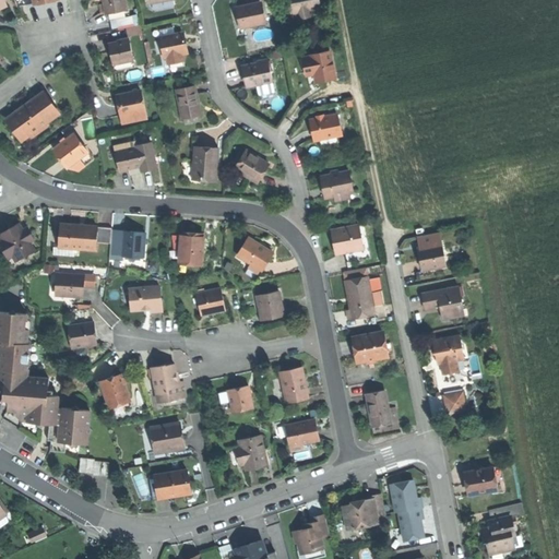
[(104,3),(106,13),(127,10),(125,0),(103,0),(104,1),(104,3)]
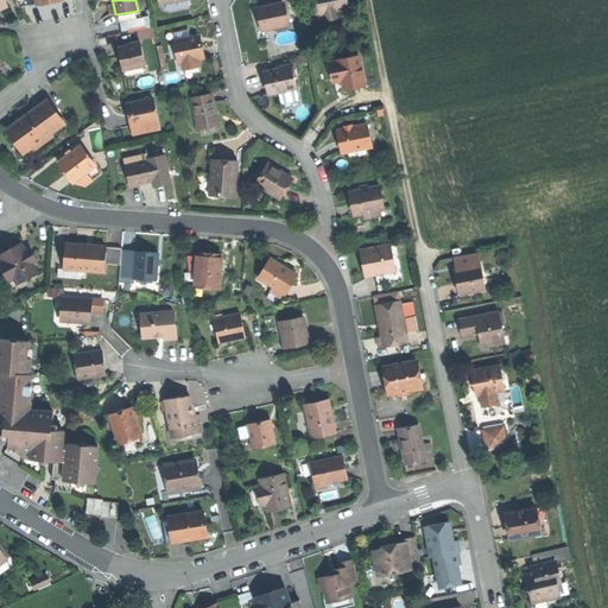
[(324,20),(340,17),(339,11),(348,8),(347,0),(312,0),(309,1),(308,0),(309,6),(315,5),(317,18),(324,17),(324,20)]
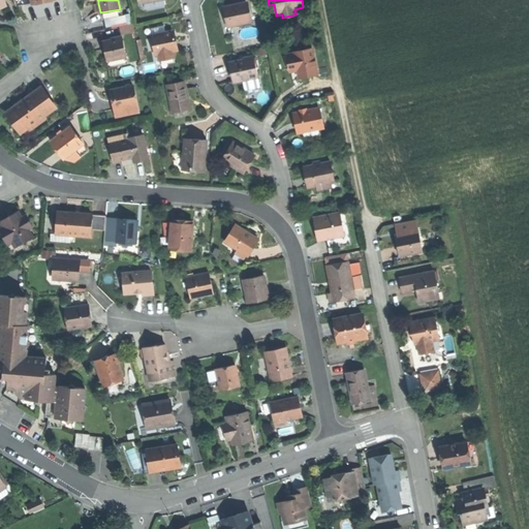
[(226,18),(228,26),(251,22),(247,2),(224,7),(226,18)]
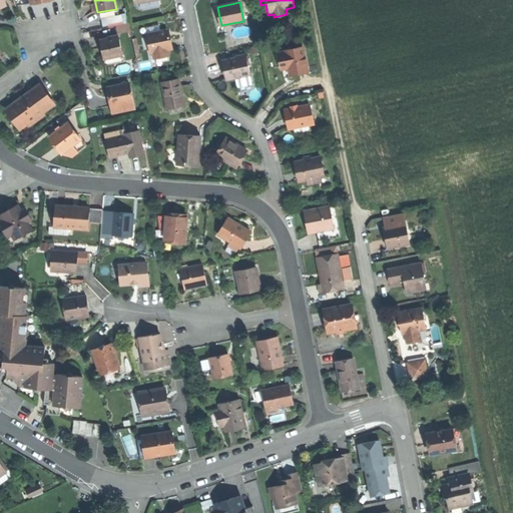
[(98,18),(117,14),(116,9),(97,12),(98,18)]
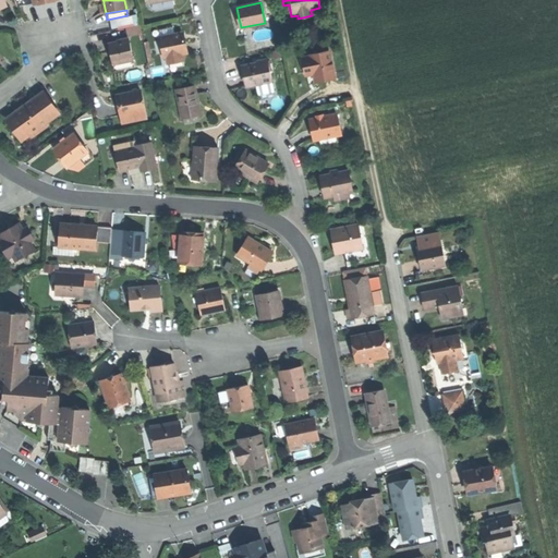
[(130,27),(131,35),(144,33),(142,25),(130,27)]
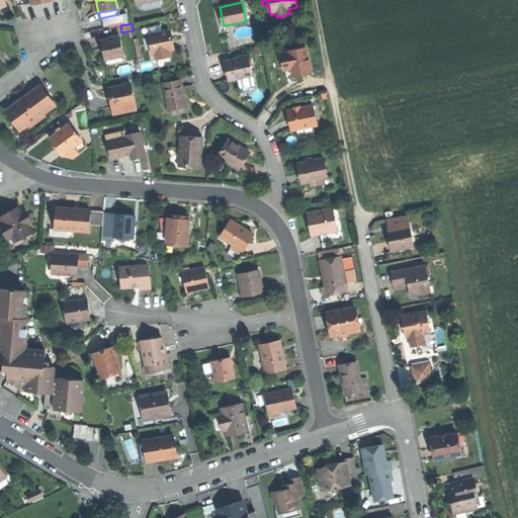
[(148,28),(149,34),(163,31),(162,25),(148,28)]
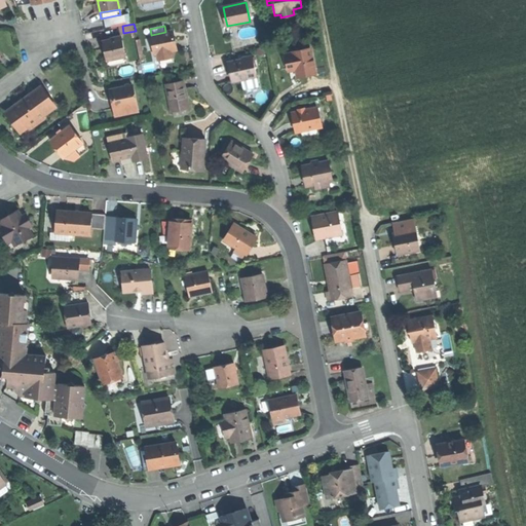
[(165,32),(151,35),(155,54),(157,53),(158,57),(173,53),(172,50),(177,50),(176,43),(174,37),(171,37),(170,31),(165,32)]
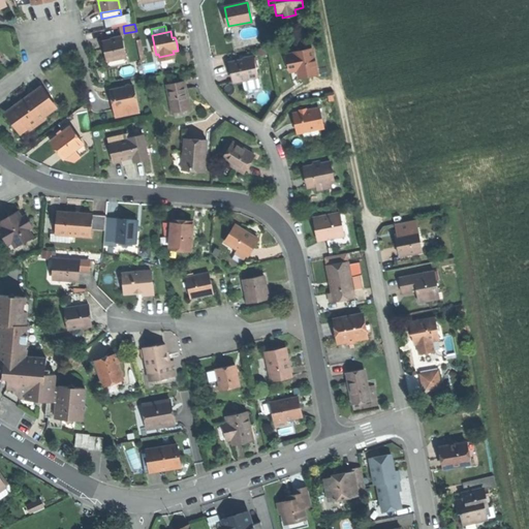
[(122,37),(103,40),(105,52),(107,61),(126,57),(122,37)]
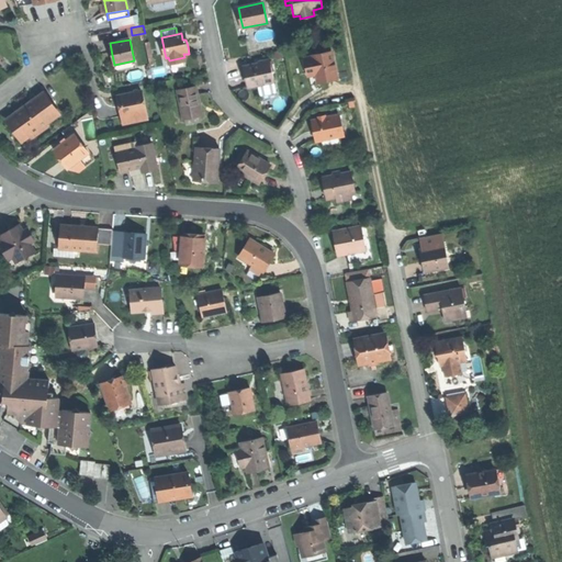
[(318,81),(337,77),(332,53),(313,56),(313,57),(308,57),(312,69),(315,69),(316,76),(318,81)]
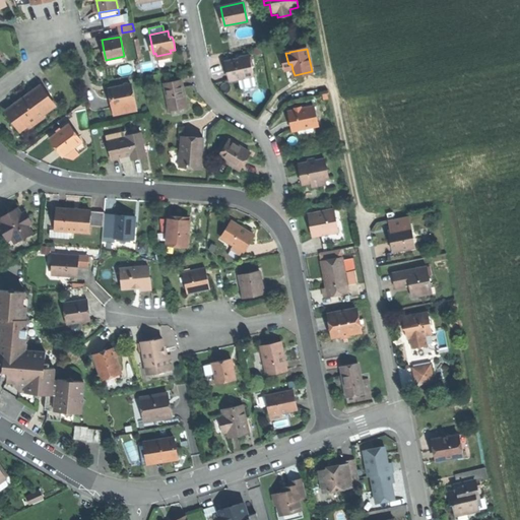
[(239,78),(253,75),(249,56),(226,61),(229,70),(231,79),(239,78)]
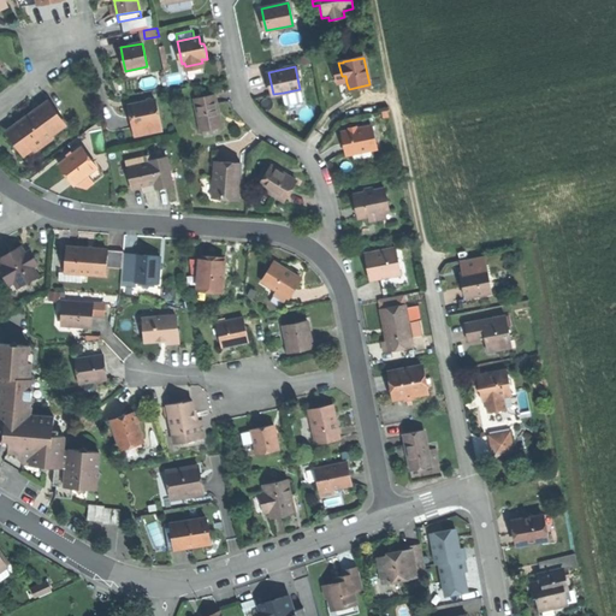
[(302,101),(300,89),(283,93),(285,105),(302,101)]
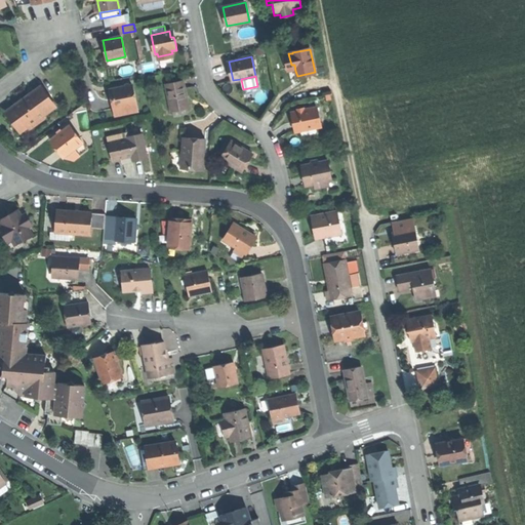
[(171,111),(189,108),(186,92),(184,81),(166,84),(171,111)]
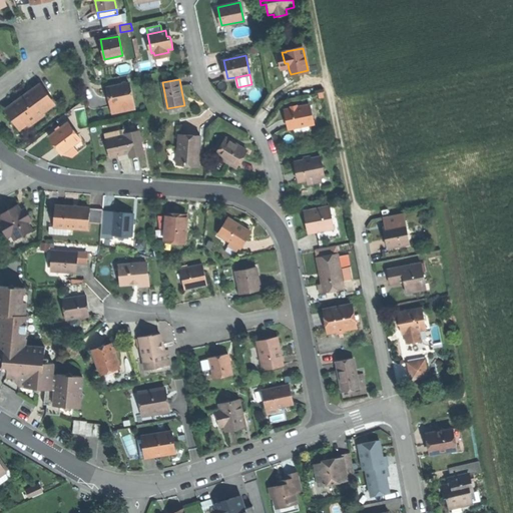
[(129,83),(109,87),(111,95),(113,106),(132,102),(129,83)]
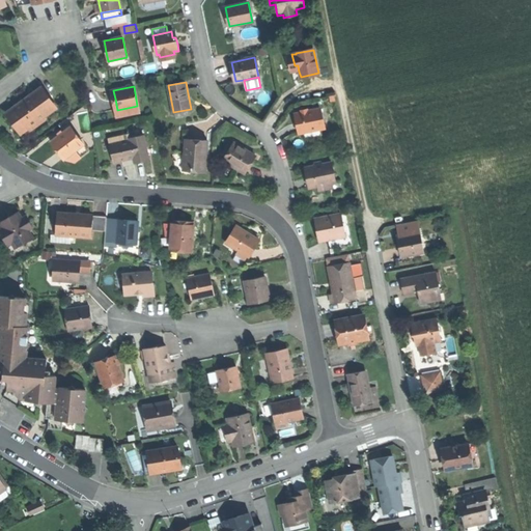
[(6,113),(21,133),(26,129),(47,114),(56,107),(43,88),(24,101),(6,113)]
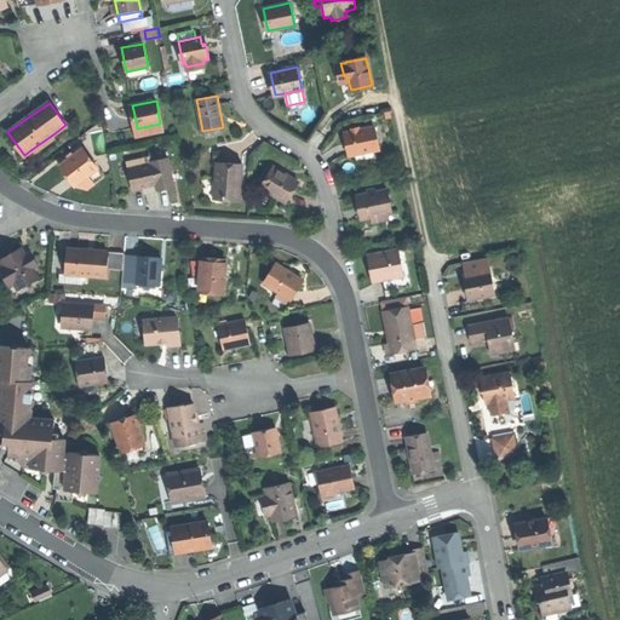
[(346,144),(349,155),(357,154),(373,150),(379,149),(374,127),(344,133),(346,144)]
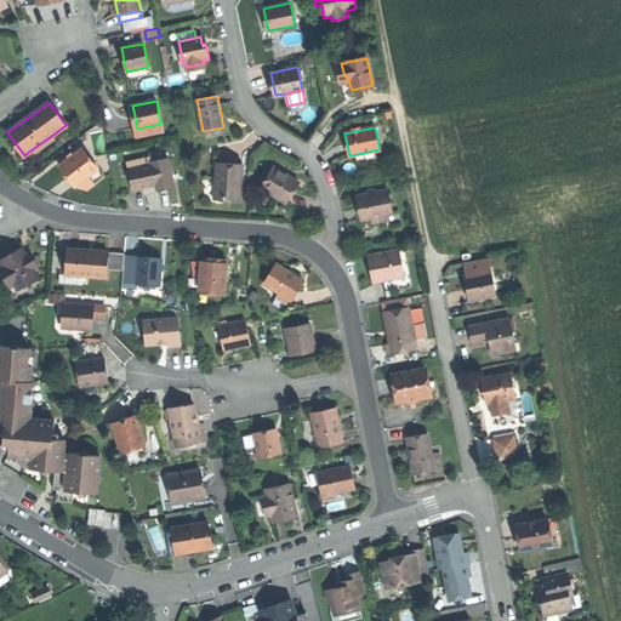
[(60,141),(55,134),(30,151),(35,158),(60,141)]
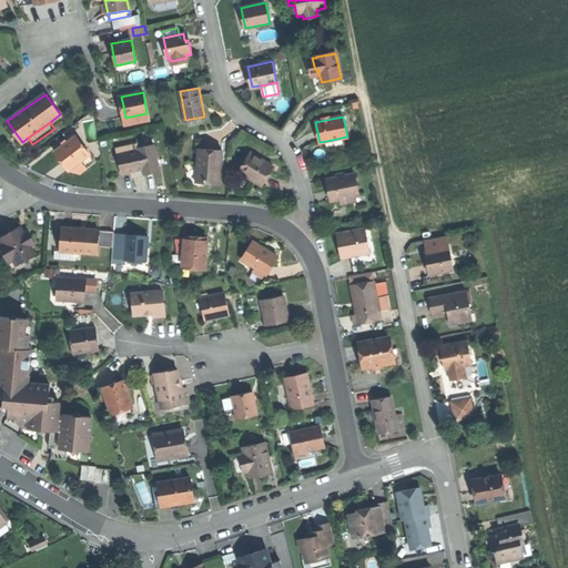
[(61,161),(69,170),(90,154),(75,135),(54,152),(61,161)]
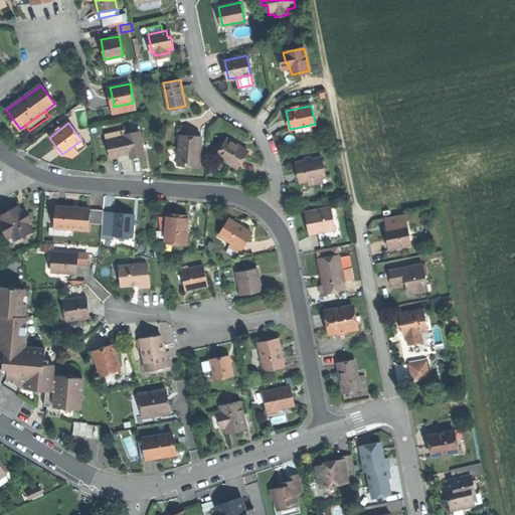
[(311,131),(310,125),(297,128),(298,133),(311,131)]
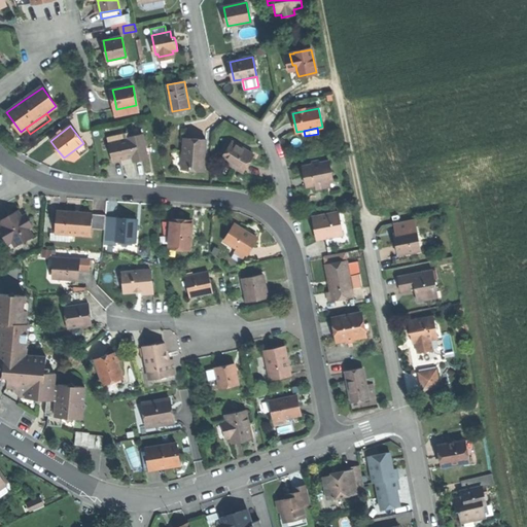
[(108,138),(109,142),(128,138),(127,134),(108,138)]
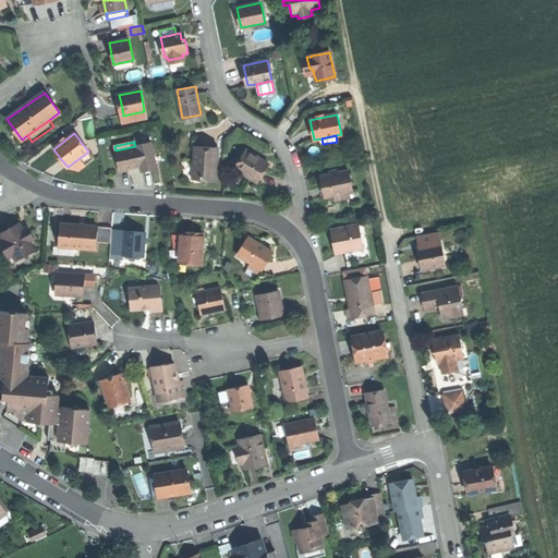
[(116,150),(120,171),(131,169),(141,167),(142,171),(157,168),(150,143),(135,146),(116,150)]
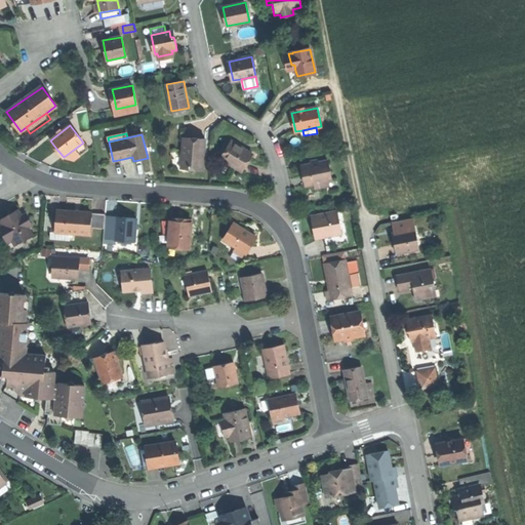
[(180,168),(203,170),(205,138),(195,137),(184,137),(180,168)]
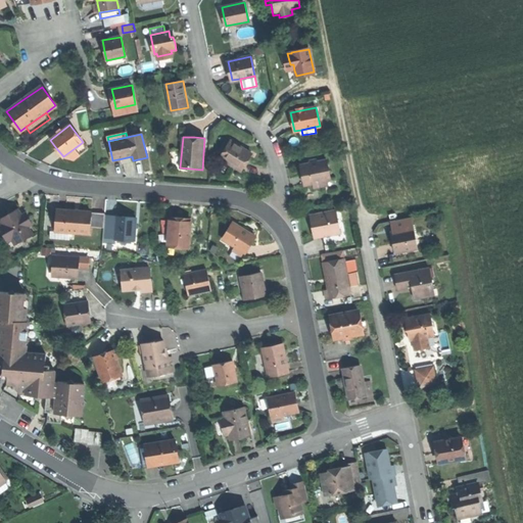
[(220,157),(240,170),(250,152),(240,146),(231,140),(220,157)]
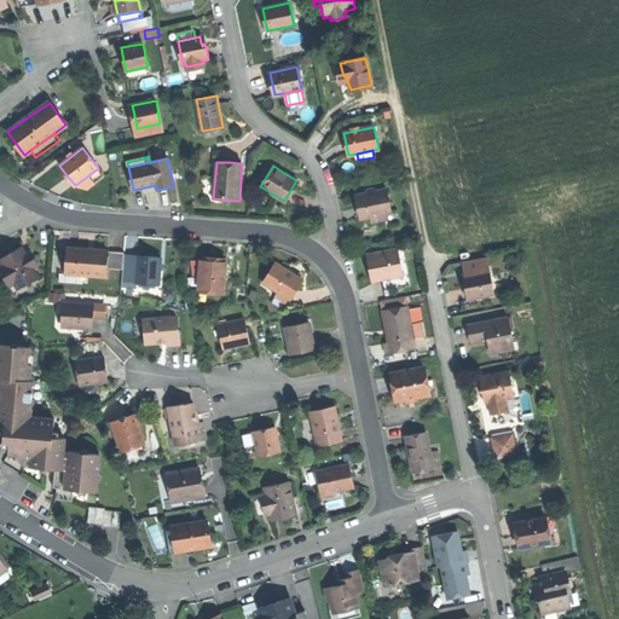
[(104,177),(98,168),(75,185),(86,189),(104,177)]
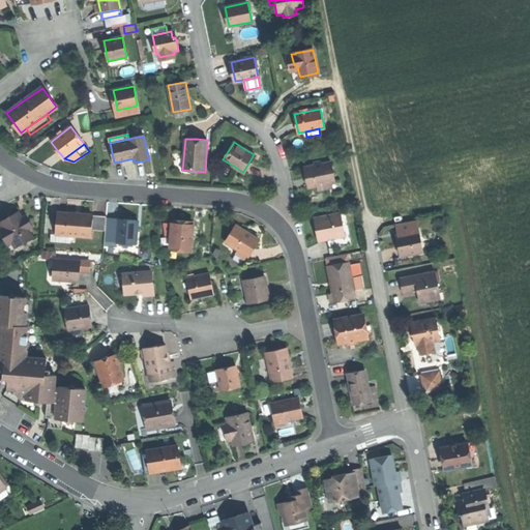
[(306,177),(308,187),(316,186),(331,182),(335,182),(331,162),(304,168),(306,177)]
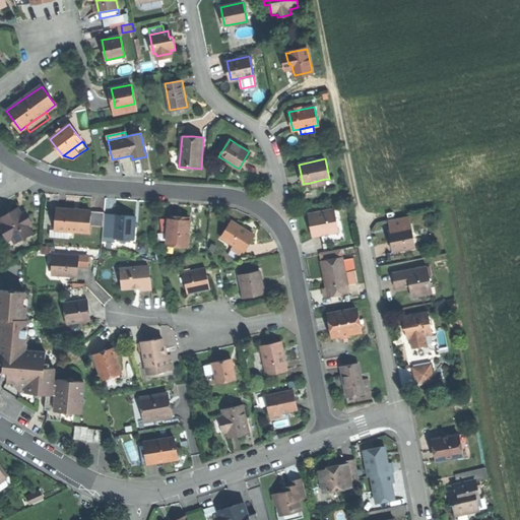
[(326,185),(325,179),(310,183),(311,188),(326,185)]
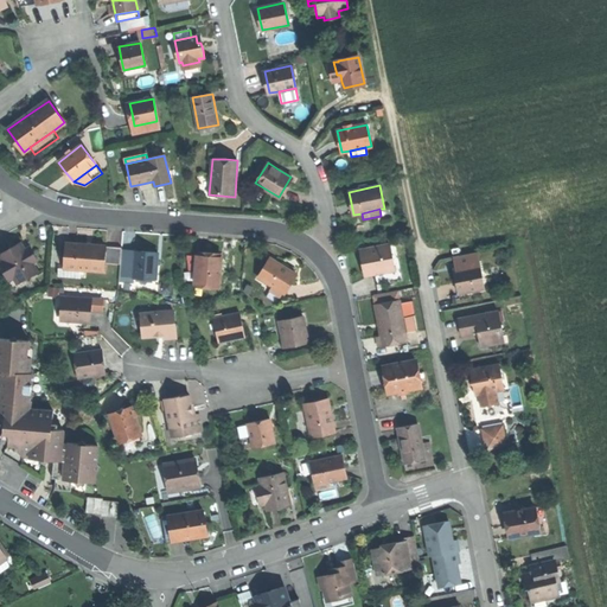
[(29,256),(25,250),(20,242),(1,254),(7,266),(16,278),(18,283),(38,272),(32,262),(37,259),(33,253),(29,256)]
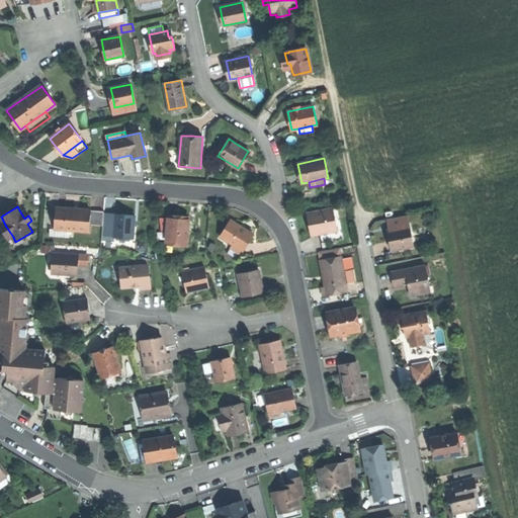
[(74,208),(56,207),(55,229),(65,230),(89,231),(89,224),(90,209),(74,208)]
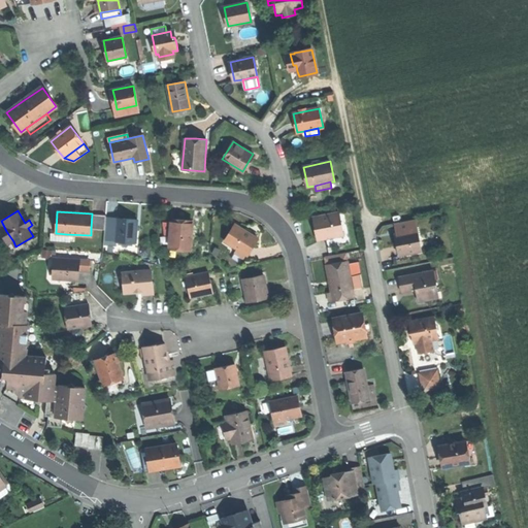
[(315,227),(318,239),(327,237),(326,234),(342,231),(343,234),(339,212),(314,218),(315,227)]
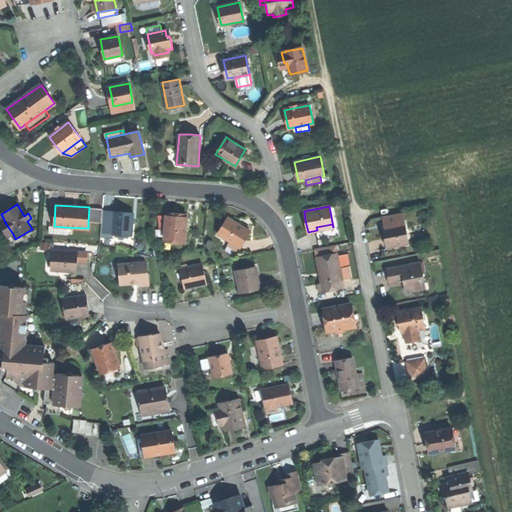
[(102,208),(89,207),(88,221),(102,222),(102,213),(102,208)]
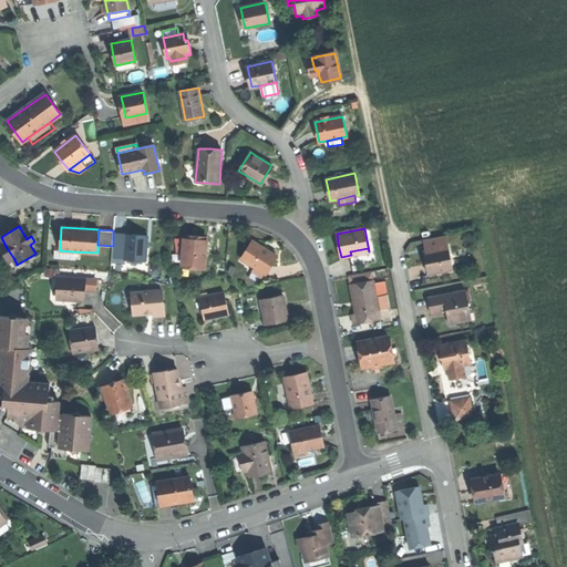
[(126,235),(126,236),(124,258),(146,260),(147,236),(135,235),(126,235)]
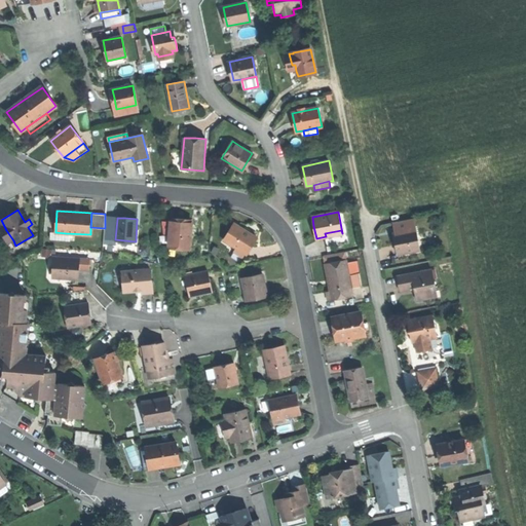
[(117,219),(105,219),(105,228),(104,239),(115,239),(117,219)]
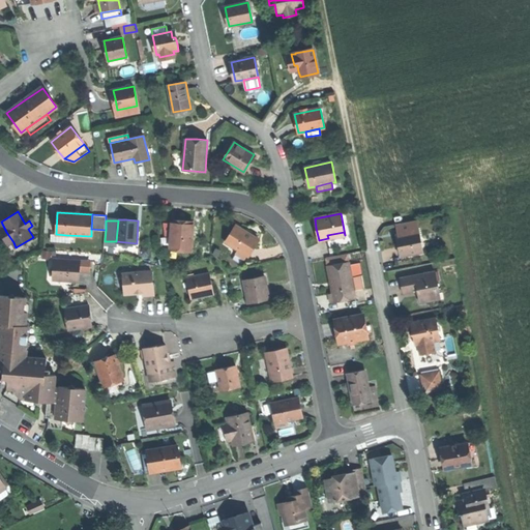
[(183,224),(172,223),(170,249),(192,251),(194,224),(183,224)]
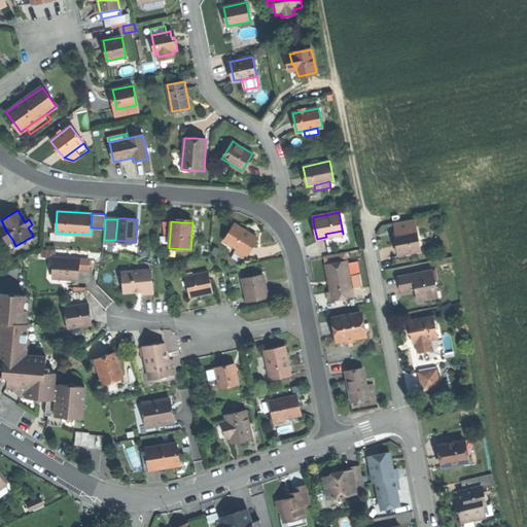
[(222,240),(226,242),(237,225),(233,222),(222,240)]
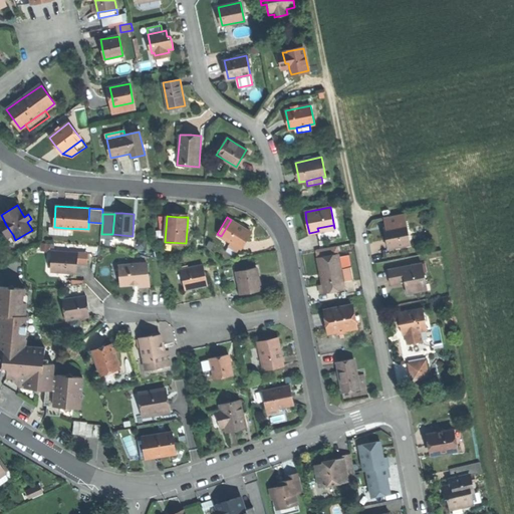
[(231,220),(221,236),(232,243),(241,248),(251,231),(241,225),(231,220)]
